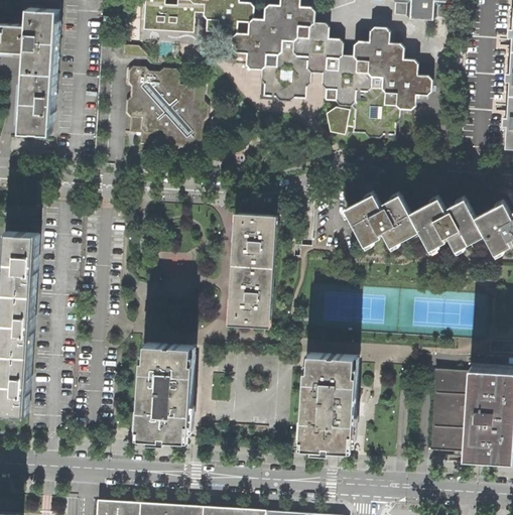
[(145,0),(145,27),(195,32),(198,5),(204,6),(203,16),(206,20),(206,31),(236,33),(235,49),(239,52),(247,52),(246,66),(249,69),(260,70),(260,81),(264,85),(264,96),(275,97),(278,101),(283,102),(289,102),(294,98),(305,100),(306,86),(310,84),(310,73),(319,74),(319,85),(324,89),(324,101),(335,101),(338,106),(352,107),(351,133),(393,136),(395,107),(398,110),(410,110),(414,106),(414,96),(425,96),(430,91),(430,79),(426,75),(416,75),(417,63),(413,59),(403,58),(404,49),(401,43),(388,41),(390,30),(385,25),(374,25),(370,30),(369,40),(357,39),(353,44),(353,55),(341,55),(341,42),(337,39),(327,38),(327,27),(323,23),(310,22),(311,12),(308,8),(298,6),(299,0),(278,0),(279,6),(267,4),(263,9),(263,19),(252,18),(252,8),(248,2),(238,1),(238,0),(145,0)]
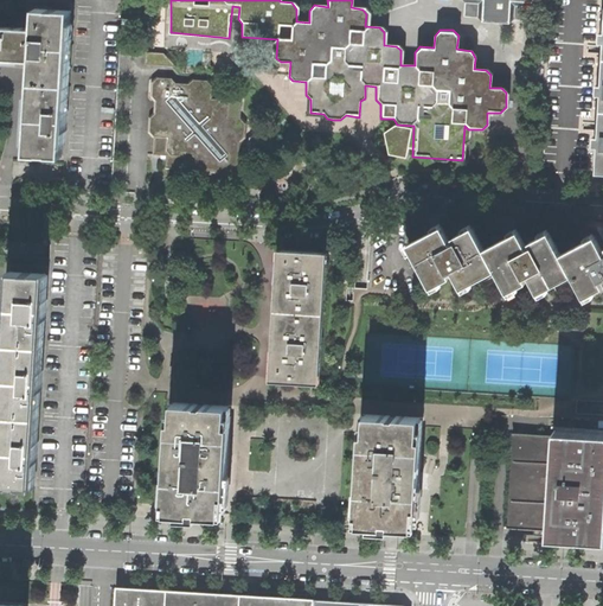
[(459,0),(461,2),(461,17),(474,17),(478,21),(505,24),(510,19),(523,19),(524,6),(528,2),(528,0),(459,0)]
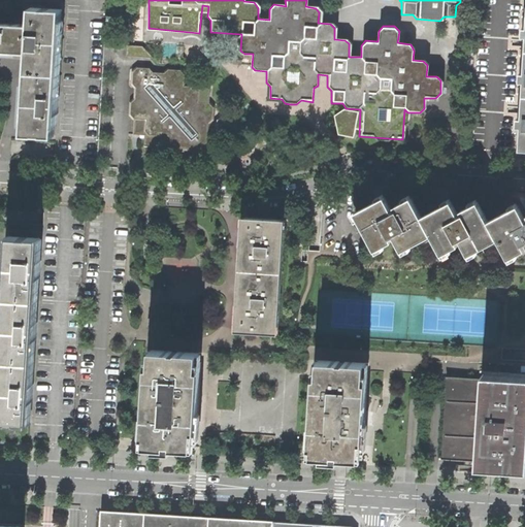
[(0,53),(11,54),(11,55),(15,55),(15,52),(25,52),(25,57),(23,97),(21,134),(24,134),(24,133),(47,134),(47,135),(52,135),(52,125),(56,126),(62,19),(59,18),(59,7),(56,7),(56,8),(31,7),(31,6),(28,5),(27,23),(24,23),(24,24),(0,22),(0,53)]
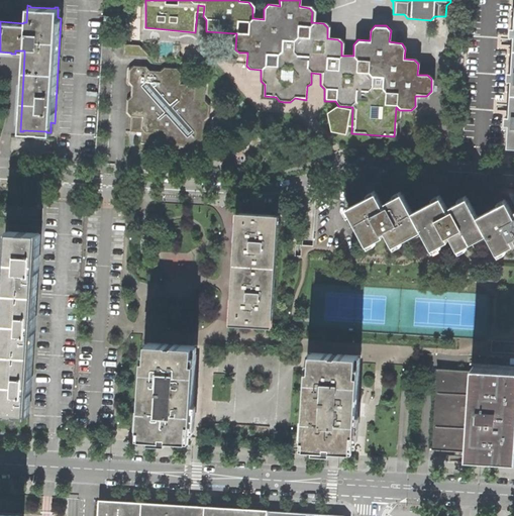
[(117,14),(117,25),(127,26),(127,15),(117,14)]
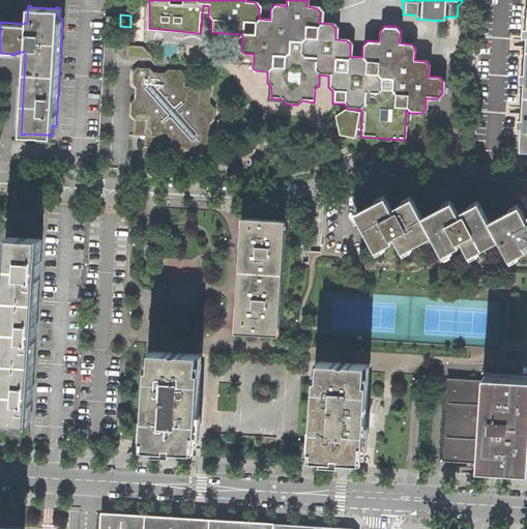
[(124,47),(124,57),(153,59),(143,48),(124,47)]
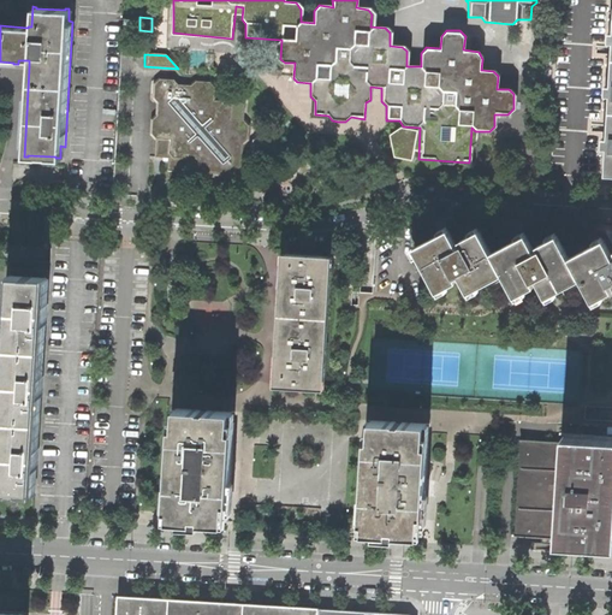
[(606,94),(606,110),(611,110),(611,55),(608,57),(606,83),(602,82),(601,94),(606,94)]
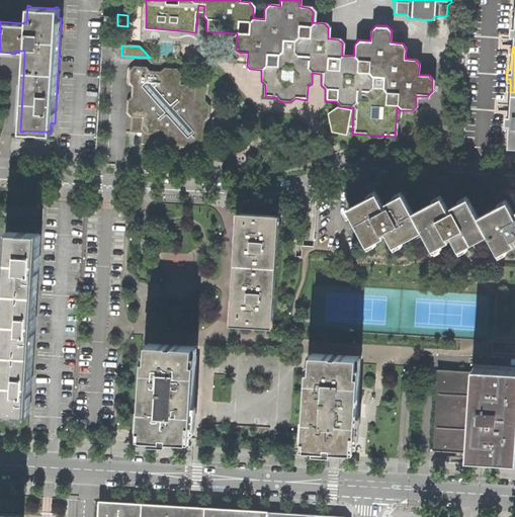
[(126,113),(131,117),(130,133),(141,133),(140,144),(156,144),(156,145),(159,150),(165,151),(171,151),(174,147),(186,148),(190,153),(202,153),(205,149),(206,136),(203,133),(203,122),(207,118),(208,106),(204,102),(205,87),(179,85),(179,74),(175,70),(165,69),(161,73),(149,72),(146,68),(134,67),(130,71),(129,83),(133,87),(132,97),(127,101),(126,113)]
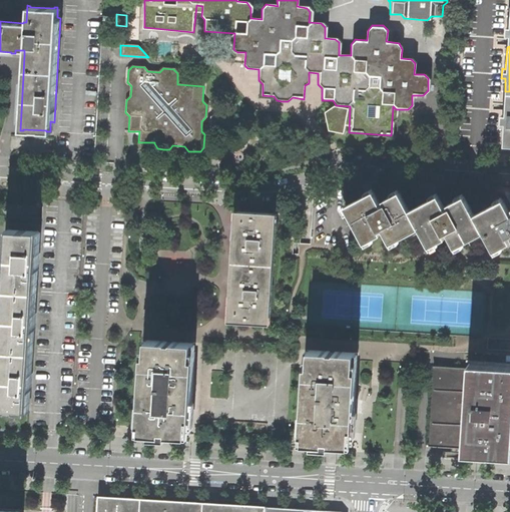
[(503,122),(501,143),(509,143),(509,91),(505,91),(503,113),(499,113),(498,121),(503,122)]
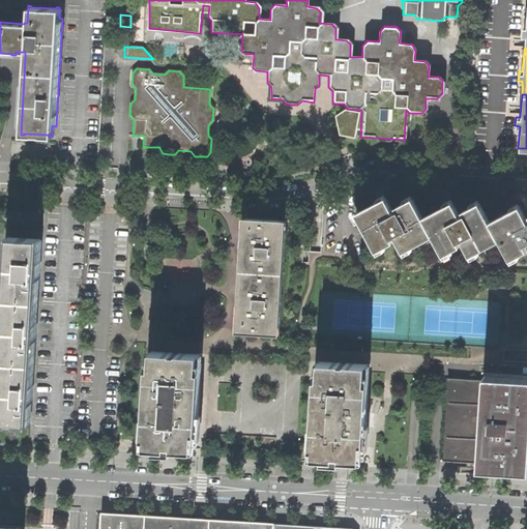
[(352,213),(373,252),(390,242),(387,237),(390,235),(399,250),(411,243),(415,251),(432,241),(440,255),(457,245),(455,241),(458,239),(466,254),(478,247),(482,255),(500,246),(506,258),(523,250),(521,243),(525,241),(526,246),(526,213),(526,214),(526,216),(526,219),(525,222),(516,205),(486,221),(475,202),(459,210),(461,214),(458,216),(448,201),(442,204),(417,217),(407,199),(390,208),(392,212),(389,214),(380,198),(374,201),(352,213)]
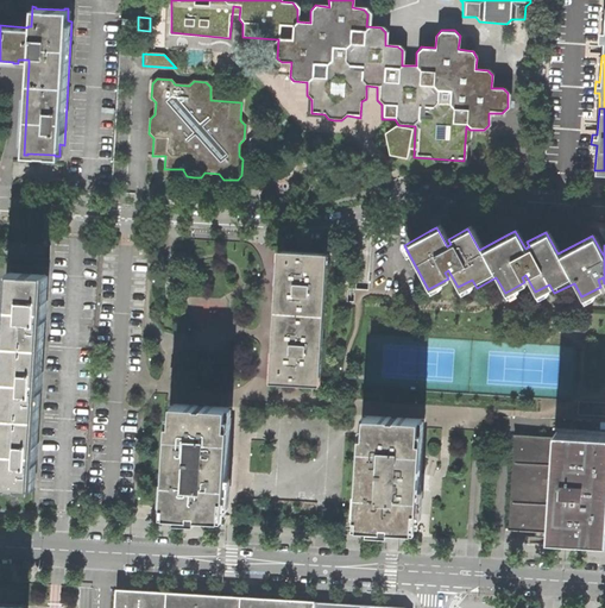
[(272,344),(271,381),(313,383),(321,252),(277,250),(275,284),(272,344)]
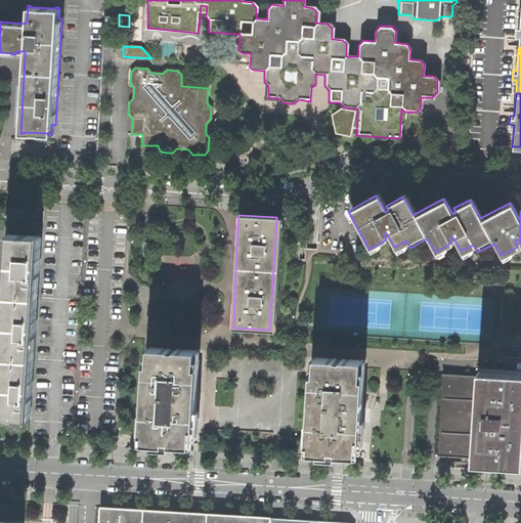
[(0,421),(28,423),(40,235),(7,233),(6,258),(2,317),(0,349),(0,421)]
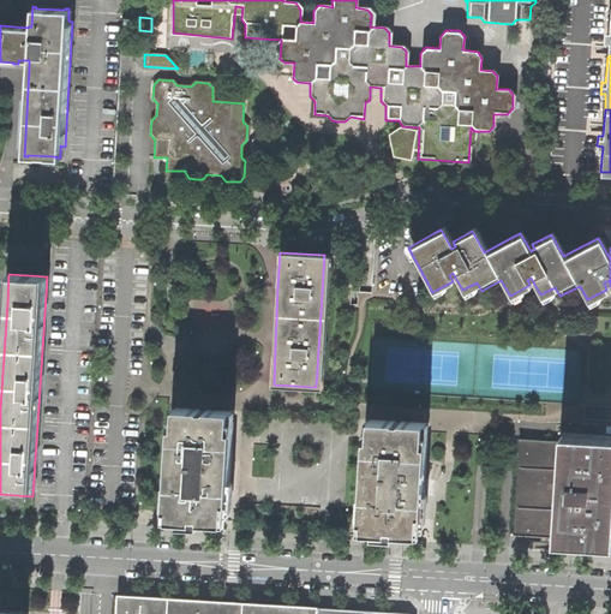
[(172,406),(166,520),(226,524),(229,471),(232,410),(172,406)]
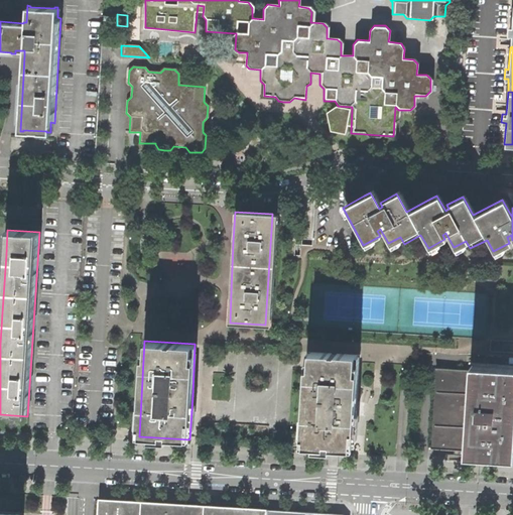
[(305,350),(299,448),(352,453),(355,406),(358,354),(305,350)]
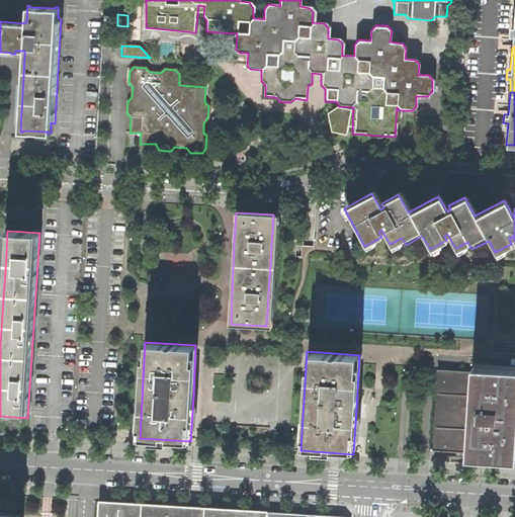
[(514,366),(470,364),(465,455),(490,457),(514,458),(514,366)]
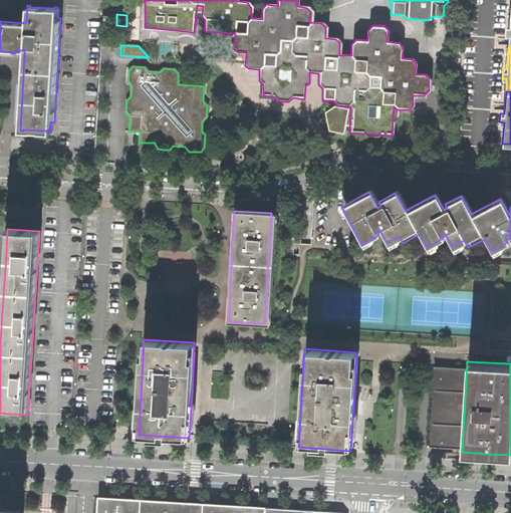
[(109,498),(95,497),(93,512),(336,512),(335,511),(326,511),(199,503),(192,503),(166,502),(153,501),(133,499),(109,498)]
